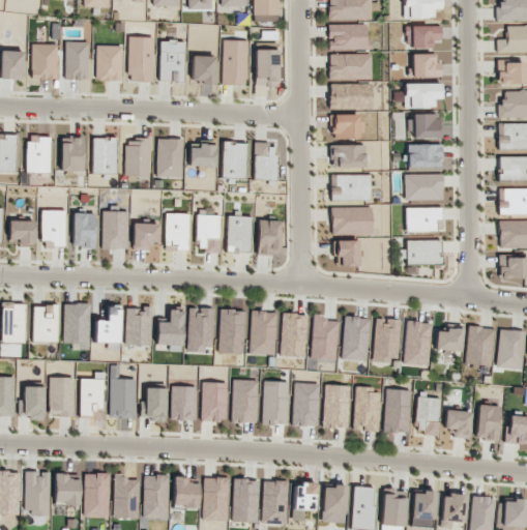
[(329,0),(330,20),(373,20),(372,0),(329,0)]
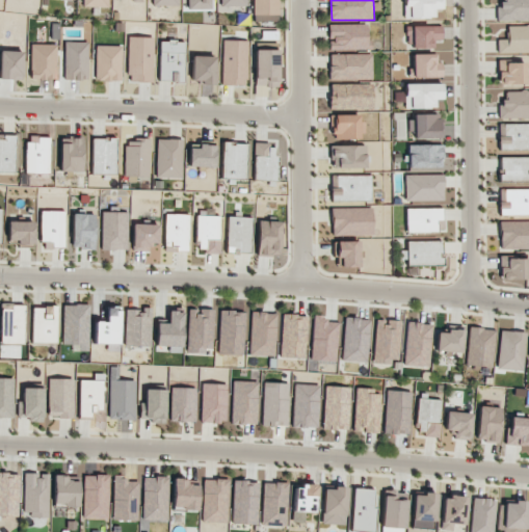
[(405,0),(405,19),(439,19),(438,9),(444,9),(443,0),(405,0)]
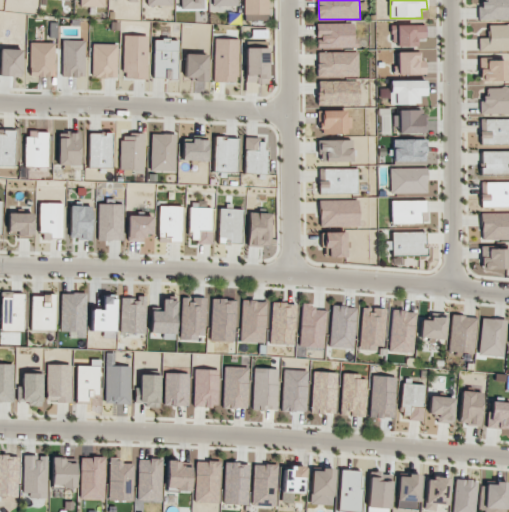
[(480,20),(508,19),(508,0),(487,0),(487,3),(479,3),(480,20)]
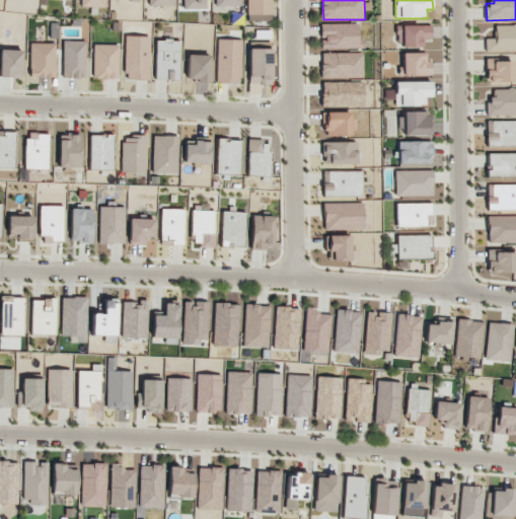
[(515,24),(498,24),(498,39),(488,39),(487,52),(515,52),(515,24)]
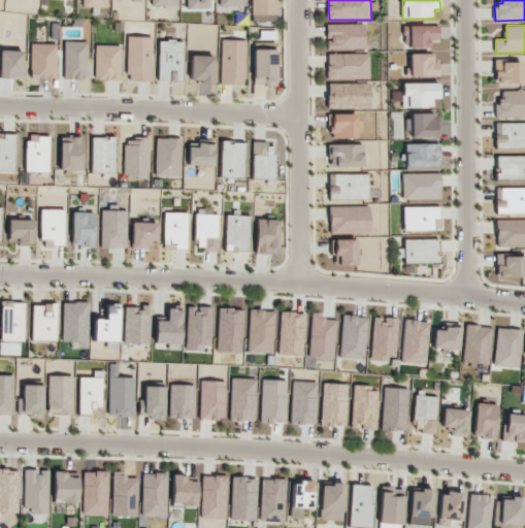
[(440,26),(411,26),(411,48),(433,48),(433,40),(440,40),(440,26)]
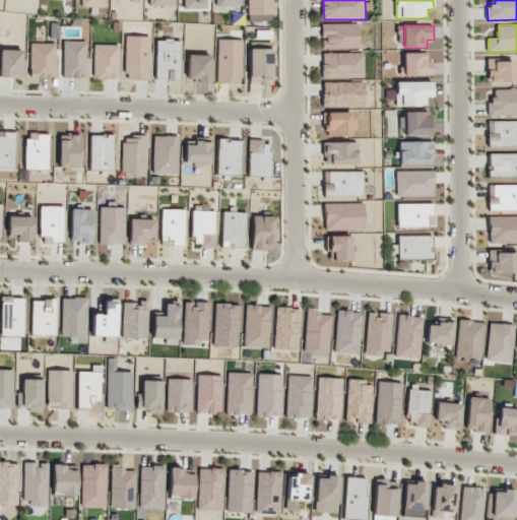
[(127,80),(151,80),(152,37),(128,36),(127,80)]
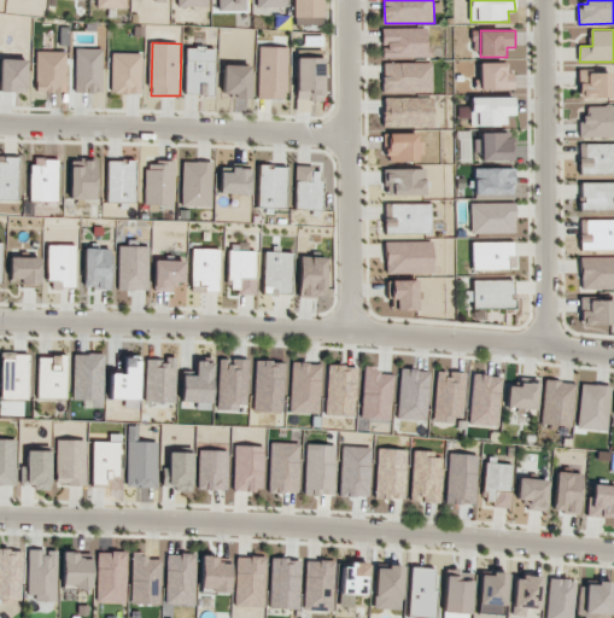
[(261,98),(290,99),(291,47),(262,47),(261,98)]
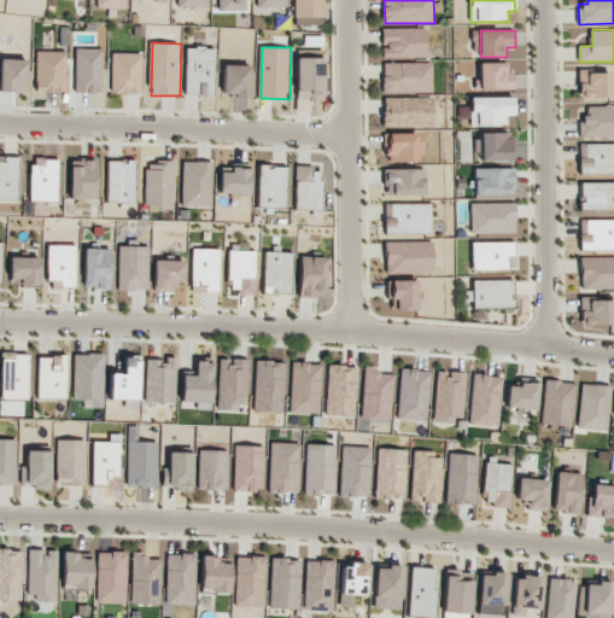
[(106,48),(79,48),(77,93),(105,93),(106,48)]
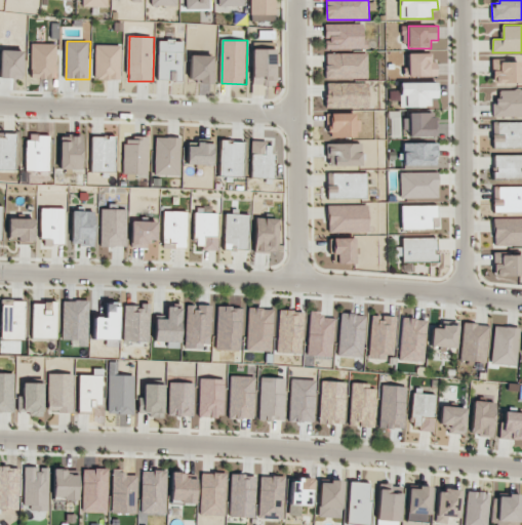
[(184,80),(185,41),(160,41),(159,80),(184,80)]
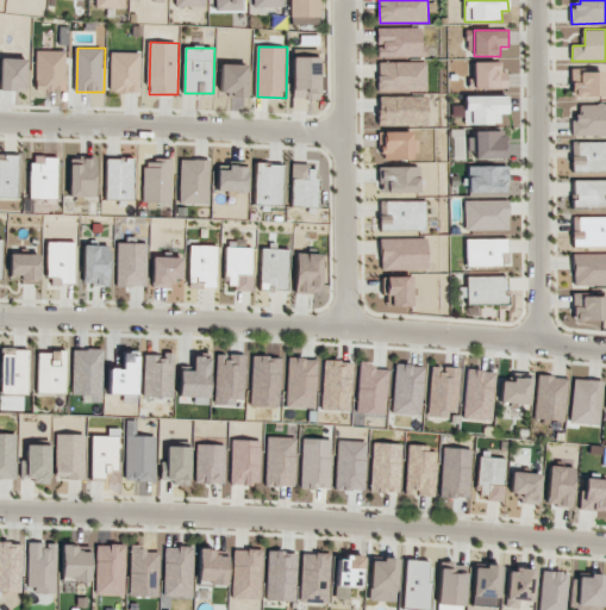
[(69,51),(38,50),(37,91),(68,92),(69,51)]
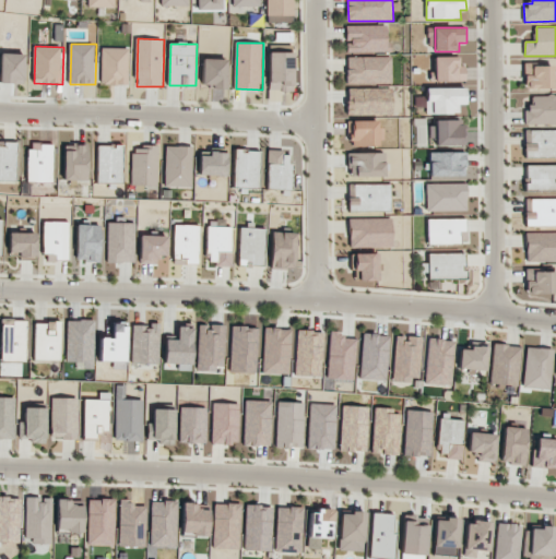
[(130,85),(131,48),(104,48),(103,85),(130,85)]
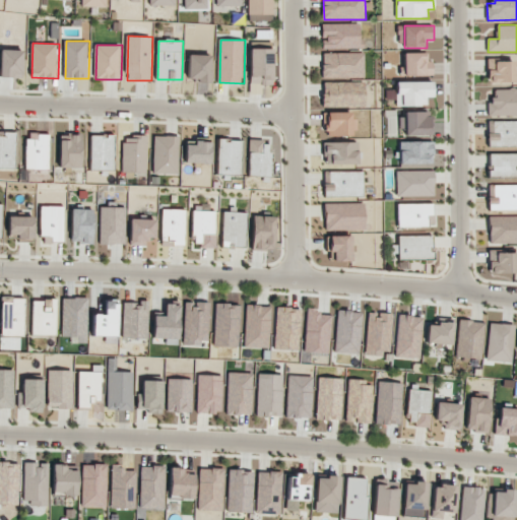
[(274,49),(252,49),(251,84),(274,84),(274,49)]
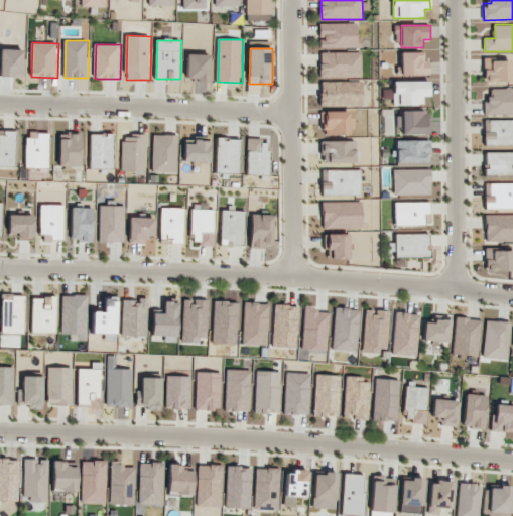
[(1,77),(24,77),(24,49),(2,49),(1,77)]
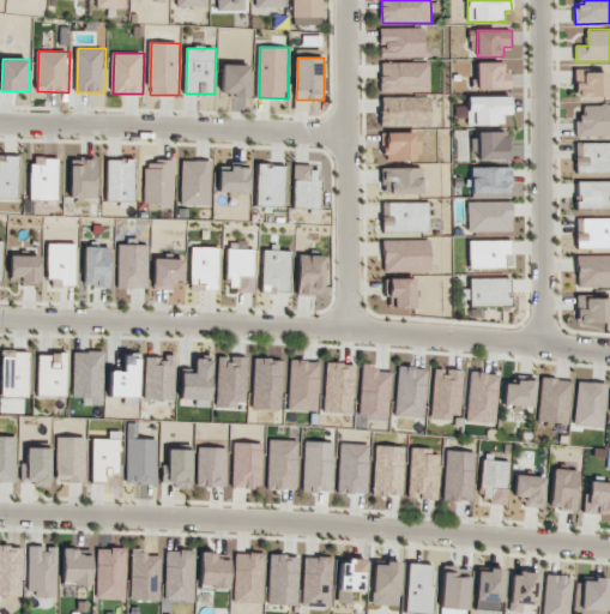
[(432,62),(382,62),(384,92),(433,91),(432,62)]
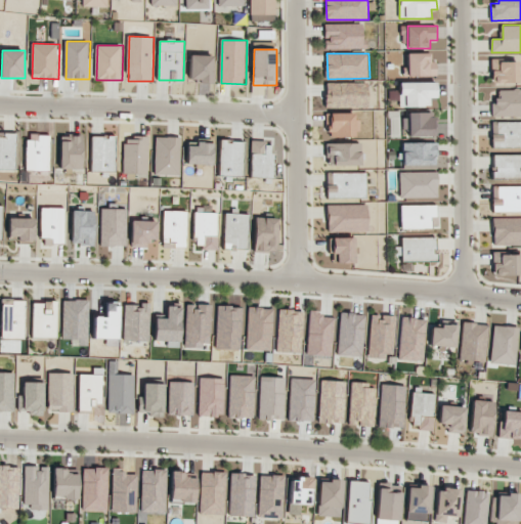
[(406,77),(437,76),(437,61),(432,61),(432,53),(406,53),(406,77)]
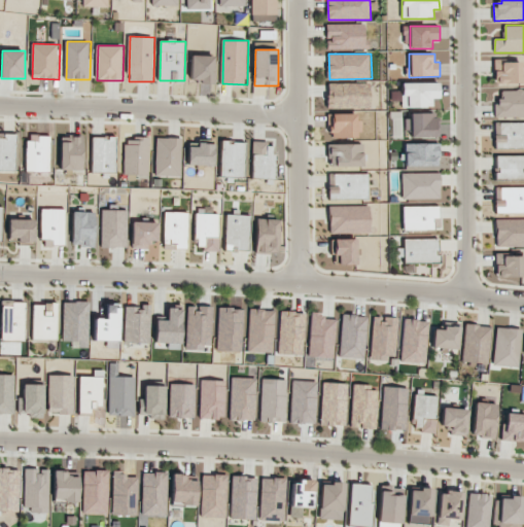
[(214,82),(215,56),(194,56),(193,81),(214,82)]
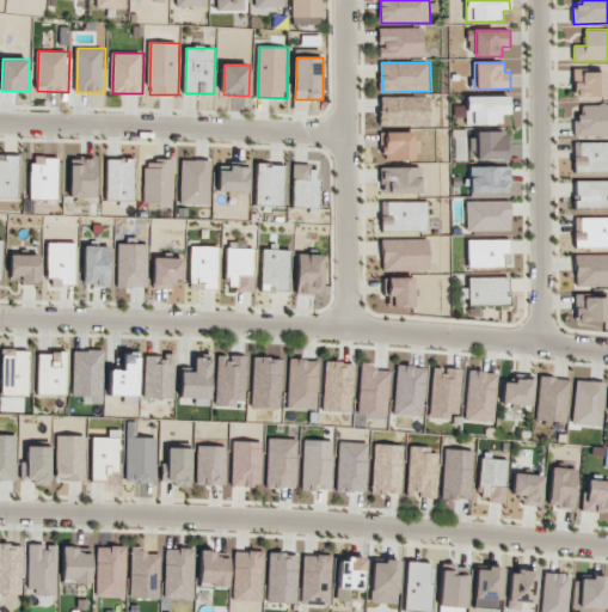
[(606,72),(575,72),(575,97),(607,97),(606,72)]
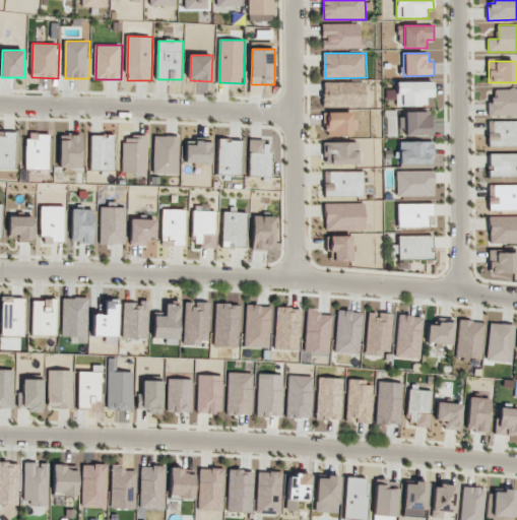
[(434,81),(397,82),(397,107),(429,106),(429,98),(434,98),(434,81)]
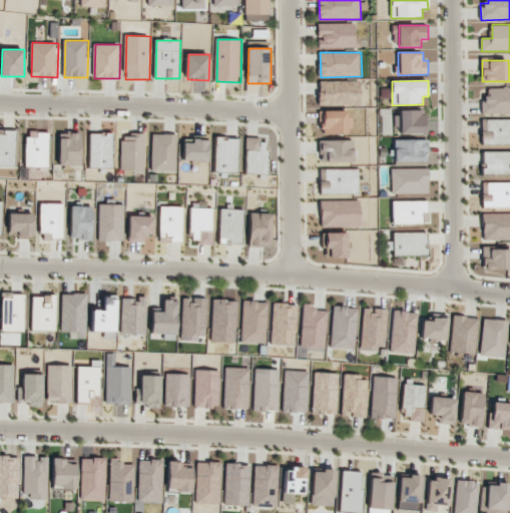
[(362,81),(321,81),(321,106),(362,105),(362,81)]
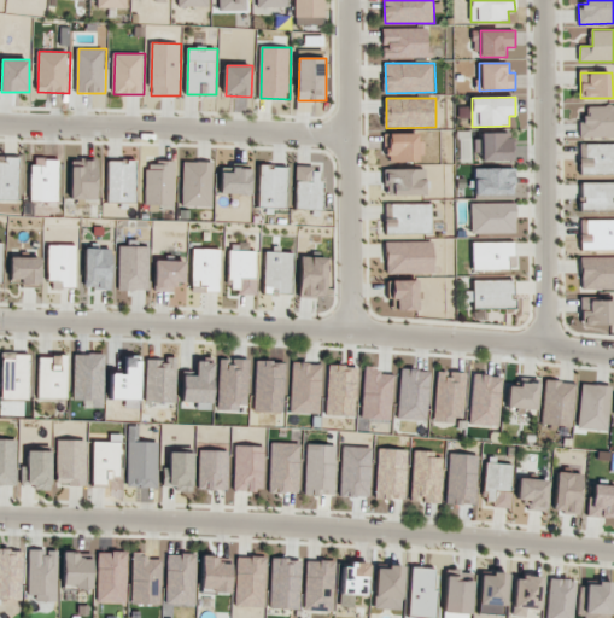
[(580,138),(613,136),(613,105),(590,106),(590,117),(580,117),(580,138)]
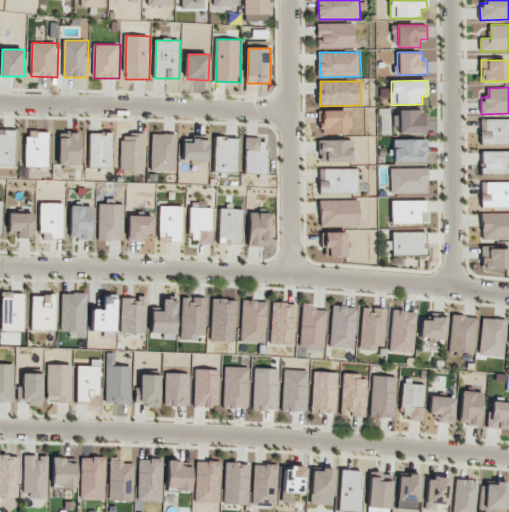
[(350,110),(324,111),(324,134),(350,133),(350,110)]
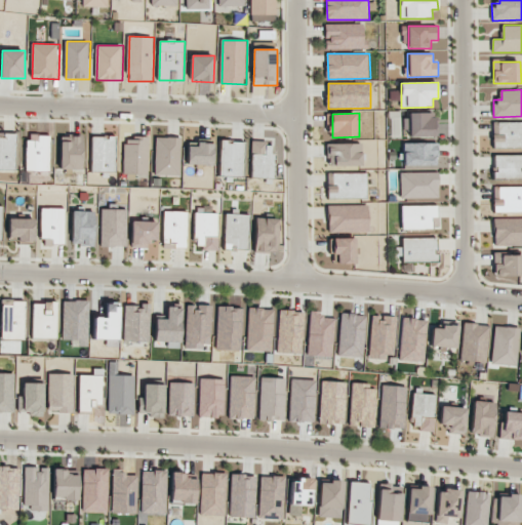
[(410,136),(438,136),(437,113),(409,113),(410,136)]
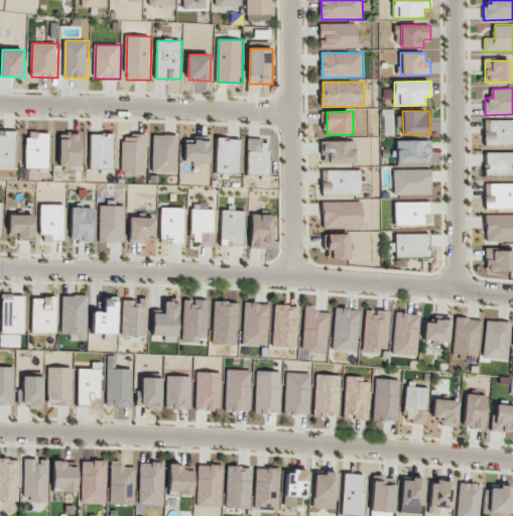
[(512,120),(486,120),(486,144),(512,144),(512,120)]
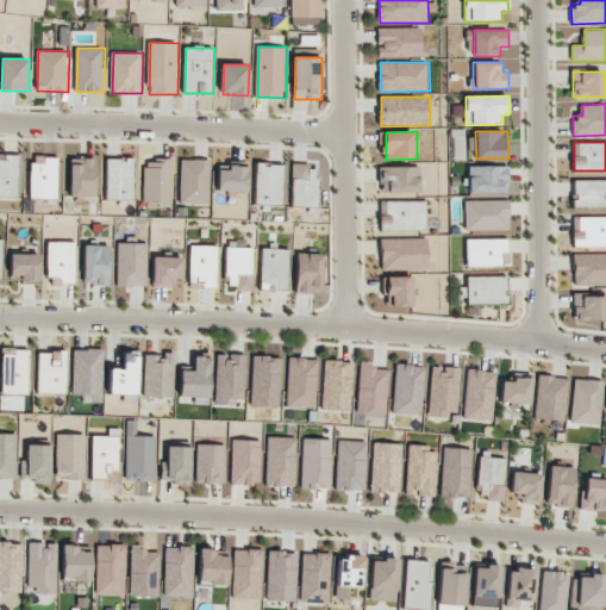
[(0,195),(19,197),(20,155),(0,154),(0,195)]
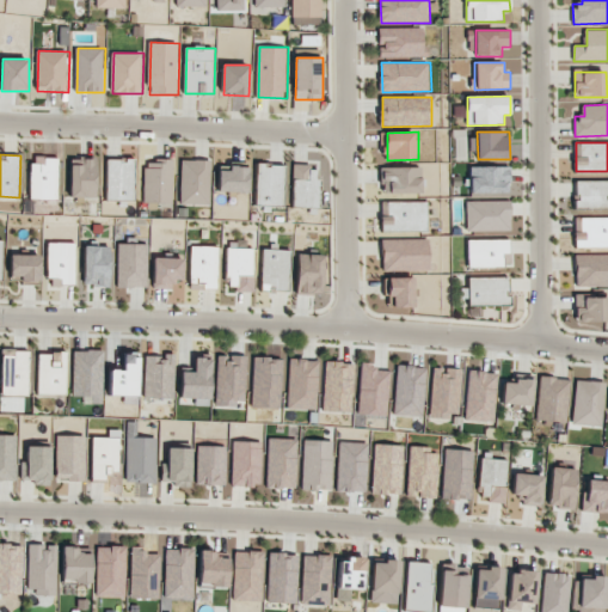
[(59,199),(59,158),(32,157),(32,199),(59,199)]
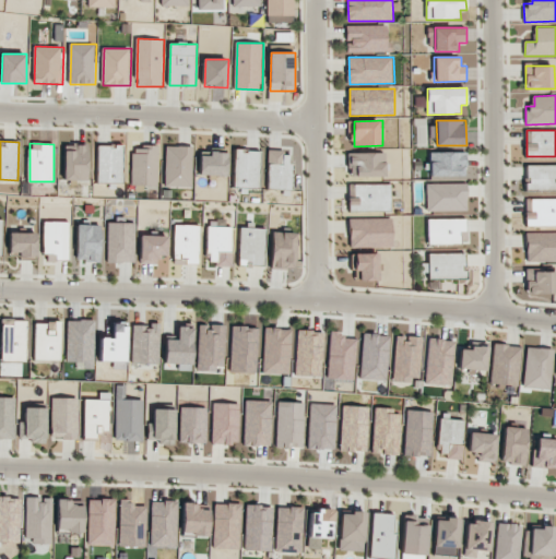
[(66,144),(66,180),(90,180),(91,145),(66,144)]
